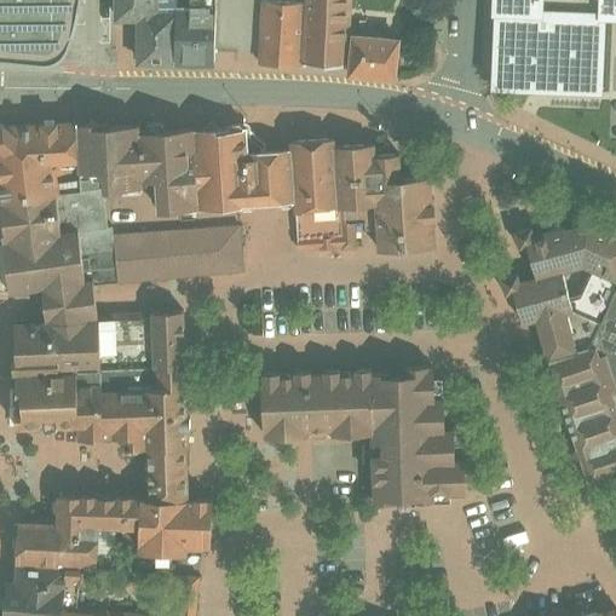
[(0,61),(44,65),(50,64),(55,63),(58,61),(63,56),(67,51),(69,45),(73,33),(76,19),(78,12),(80,4),(80,0),(0,0),(0,61)]
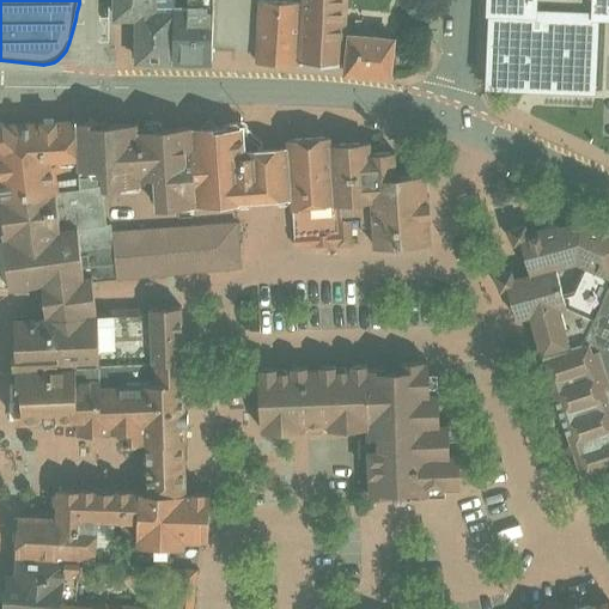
[(153,0),(115,0),(115,20),(136,20),(153,20),(153,16),(153,0)]
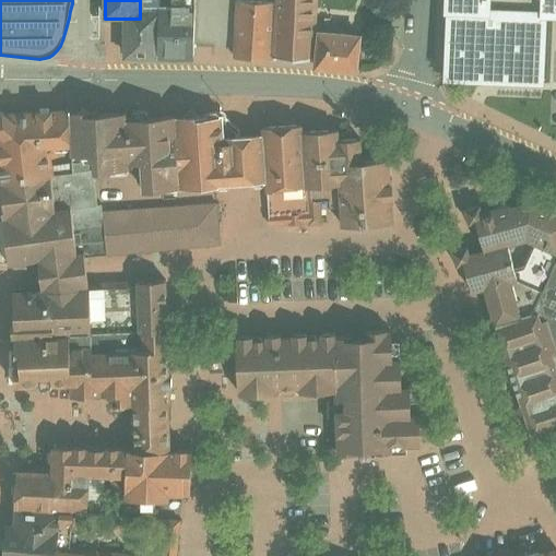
[(314,0),(276,0),(273,61),(311,61),(315,4),(314,4),(314,0)]
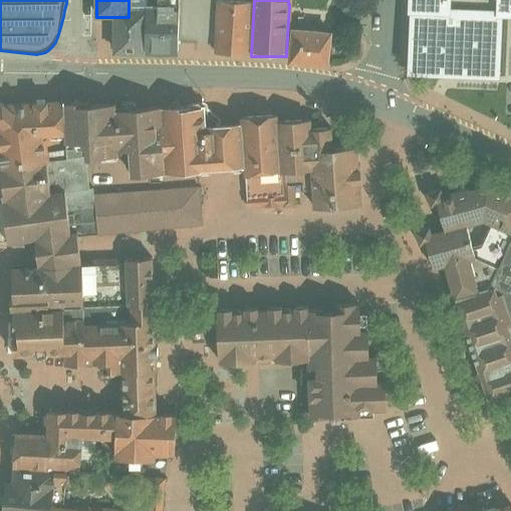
[(510,0),(409,0),(406,73),(497,77),(499,17),(510,17),(510,0)]
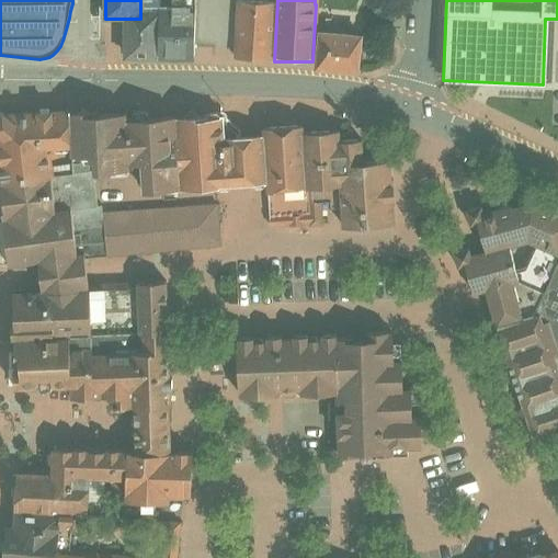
[(263,6),(238,3),(234,60),(235,60),(270,61),(273,6),(263,6)]
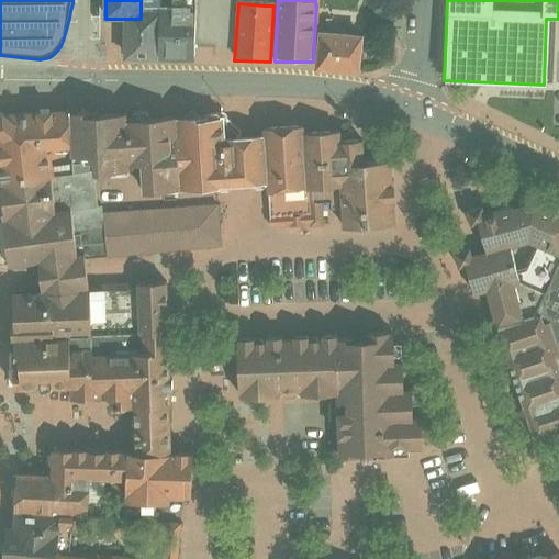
[(141,19),(125,19),(125,59),(157,59),(159,11),(159,9),(154,8),(153,14),(141,14),(141,19)]
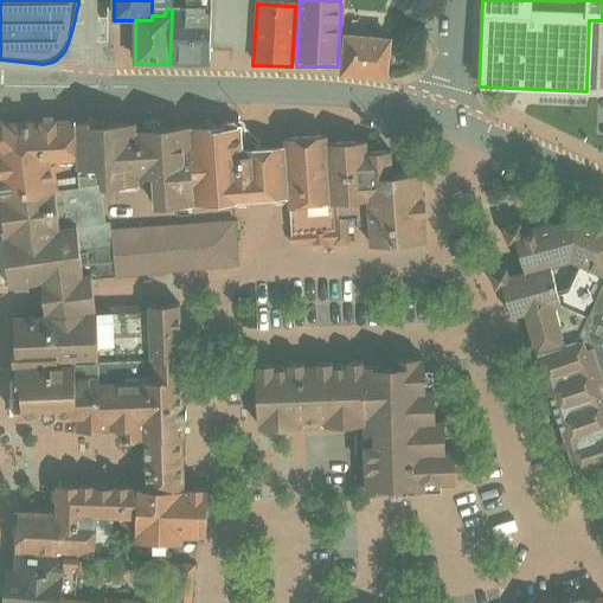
[(210,13),(172,12),(170,64),(209,65),(210,13)]
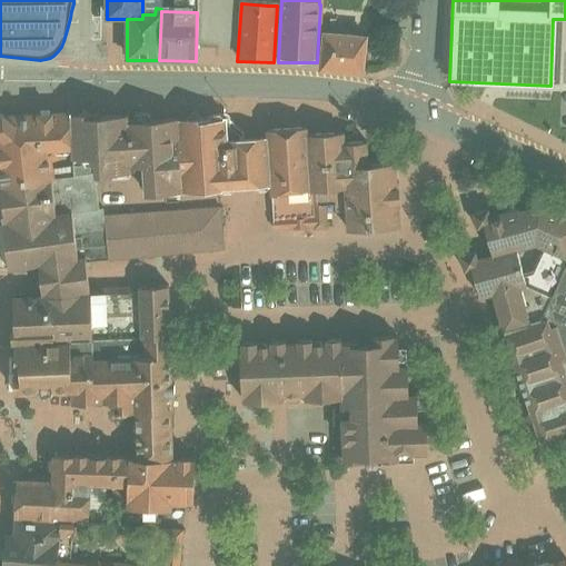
[(365,39),(324,35),(320,71),(361,76),(365,39)]
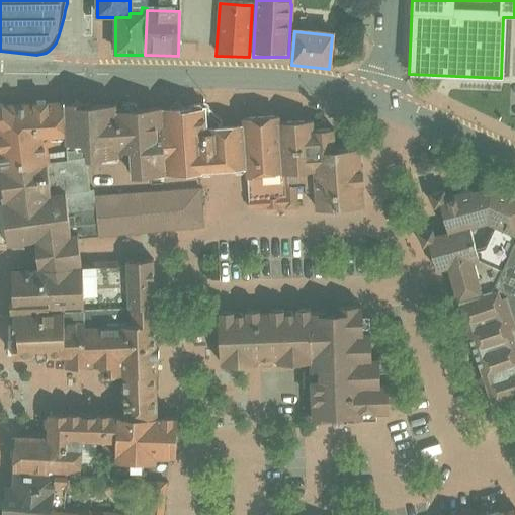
[(34,106),(20,107),(19,106),(18,107),(5,107),(4,106),(0,111),(0,169),(0,171),(47,165),(48,165),(46,146),(52,145),(52,135),(65,134),(63,104),(62,104),(61,105),(48,105),(48,104),(46,104),(46,106),(36,106),(36,105),(34,105),(34,106)]
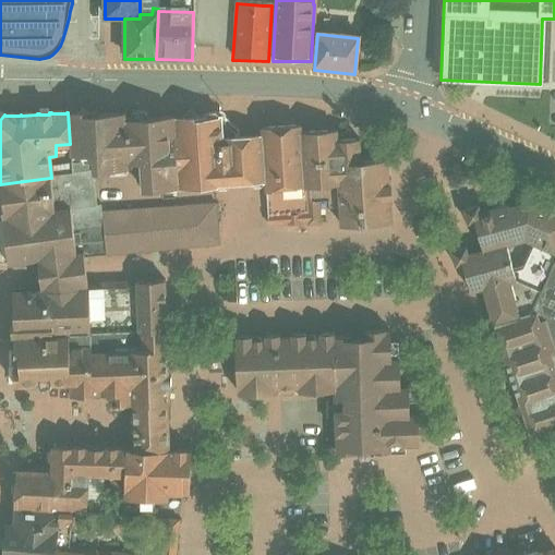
[(97,115),(69,116),(69,112),(68,112),(70,144),(71,157),(88,156),(95,156),(95,170),(98,172),(128,170),(125,121),(125,115),(97,116),(97,115)]
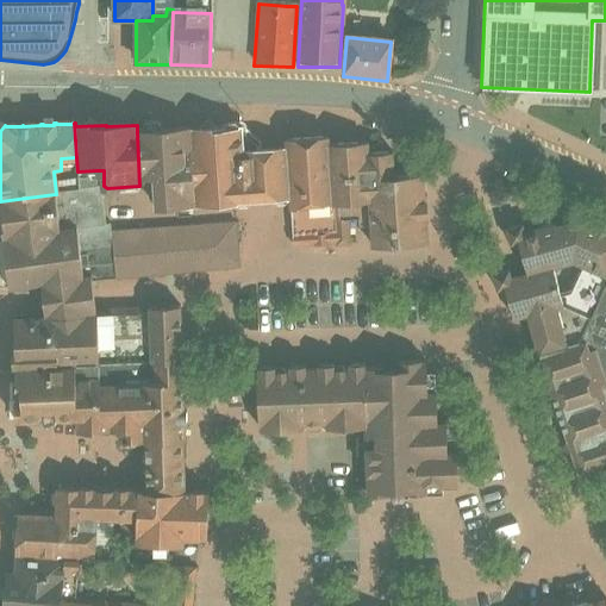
[(242,127),(189,131),(194,207),(235,205),(261,204),(261,200),(257,151),(257,149),(243,136),(242,127)]
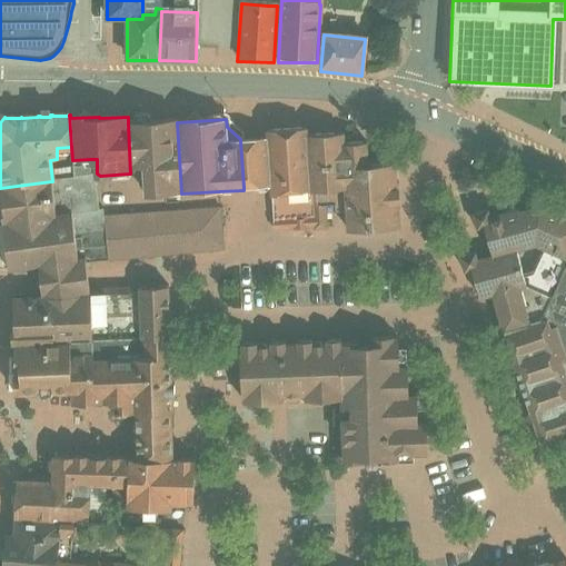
[(128,123),(130,174),(131,174),(130,169),(144,168),(145,196),(181,194),(177,122),(177,120),(128,123)]
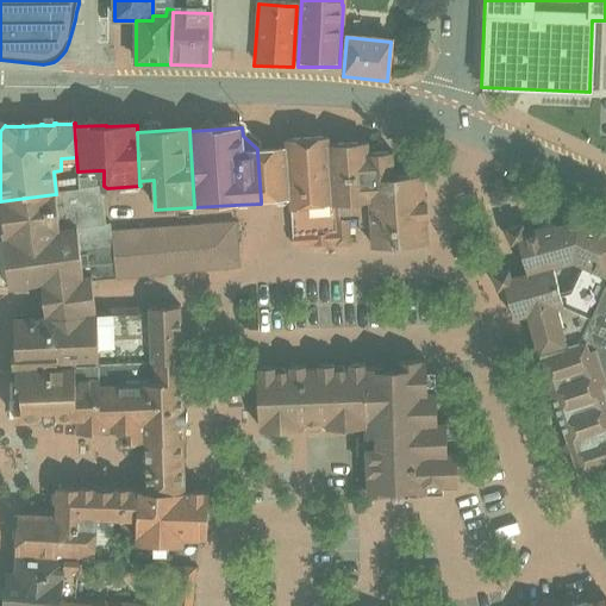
[(328,139),(285,143),(286,150),(288,198),(289,211),(332,207),(328,148),(329,148),(328,139)]
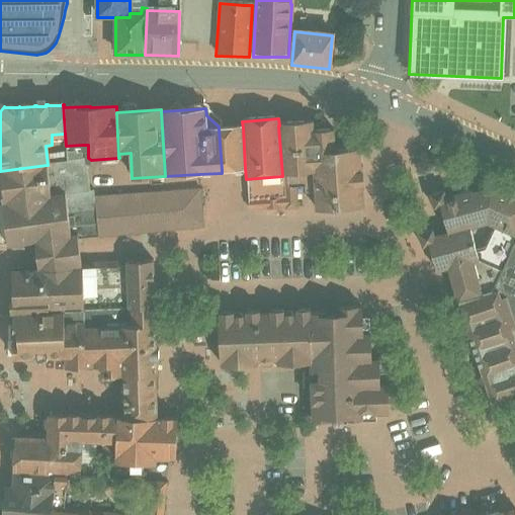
[(313,124),(313,122),(311,123),(281,125),(280,125),(279,125),(278,125),(282,176),(283,190),(295,189),(314,188),(316,209),(316,211),(338,209),(334,152),(333,132),(313,134),(312,125),(313,124)]
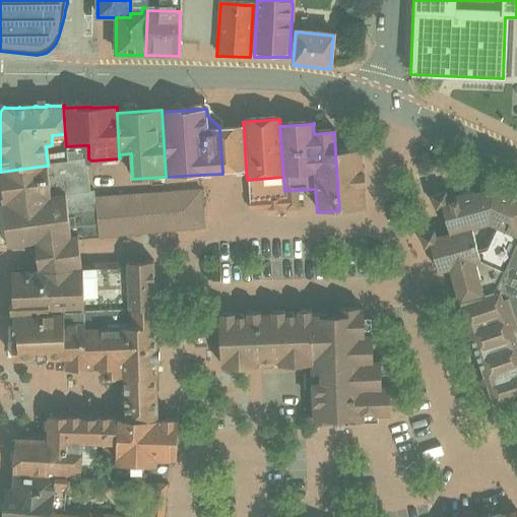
[(232,128),(219,129),(222,171),(234,170),(246,169),(244,128),(232,128)]
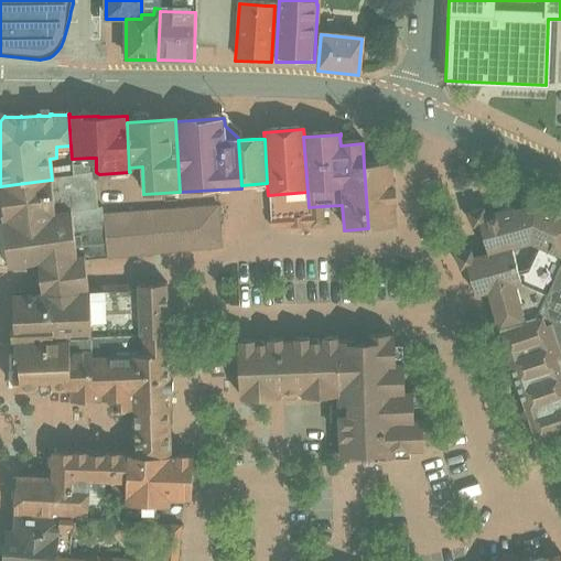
[(89,158),(72,159),(72,177),(90,174),(89,158)]
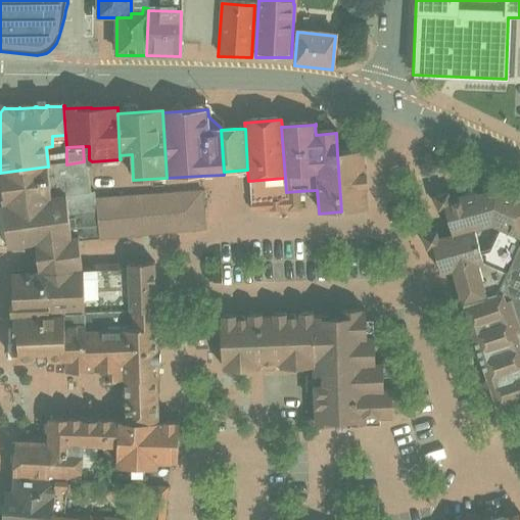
[(362,152),(337,153),(341,211),(366,209),(362,152)]
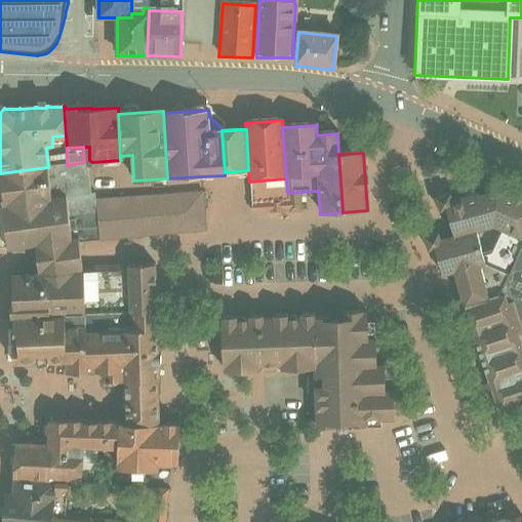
[(48,167),(47,167),(51,200),(66,198),(91,195),(86,162),(84,162),(67,165),(48,167)]
